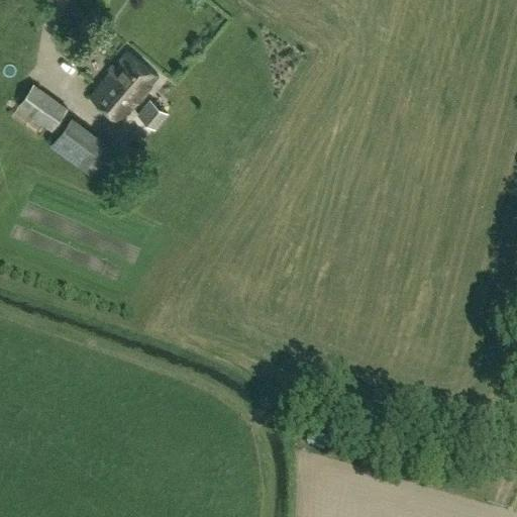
[(127,50),(88,96),(119,122),(159,77),(127,50)]
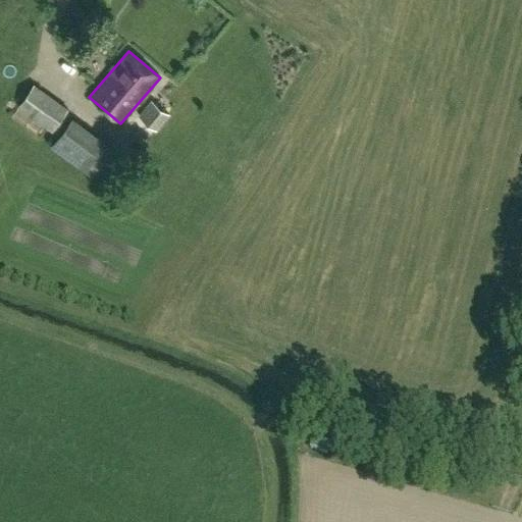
[(167,83),(139,117),(155,131),(183,96),(167,83)]
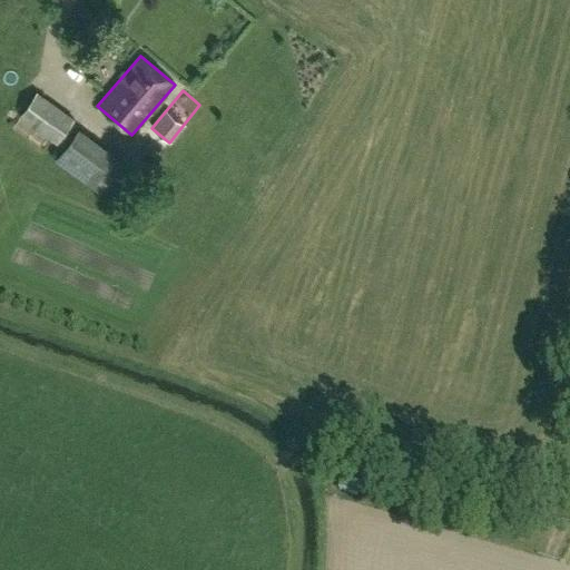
[(74,119),(36,91),(18,117),(57,144),(74,119)]
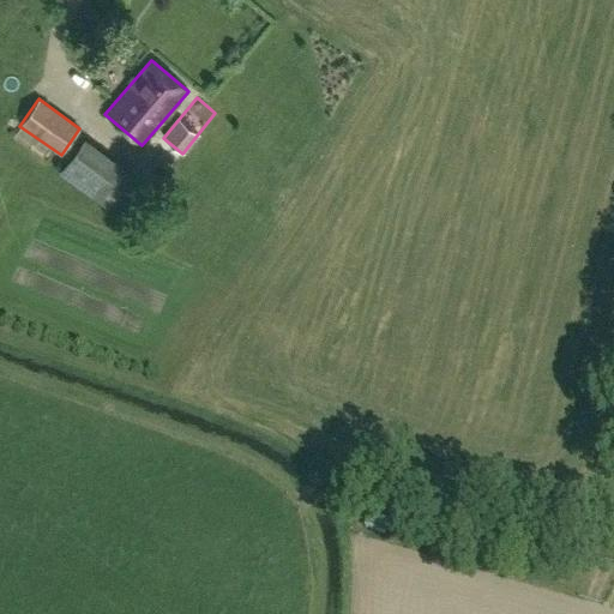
[(130,173),(83,139),(58,174),(104,208),(130,173)]
